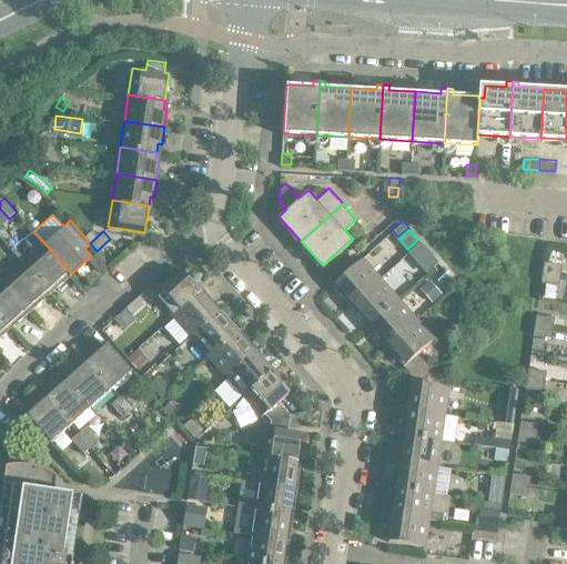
[(415,258),(426,248),(421,241),(408,251),(415,258)]
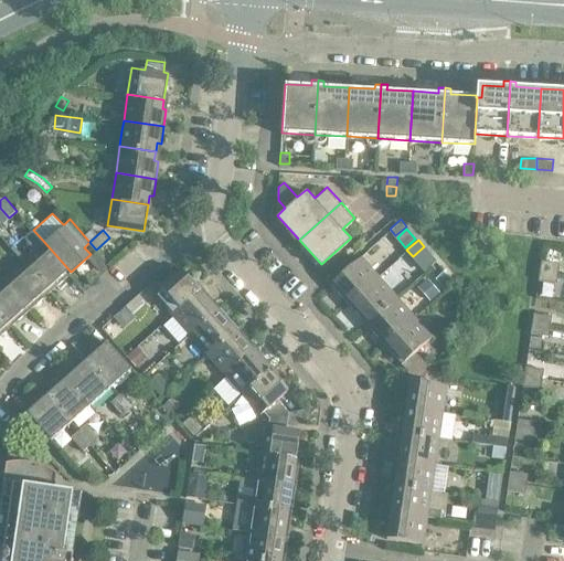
[(48,286),(54,281),(57,284),(71,272),(44,242),(24,260),(48,286)]
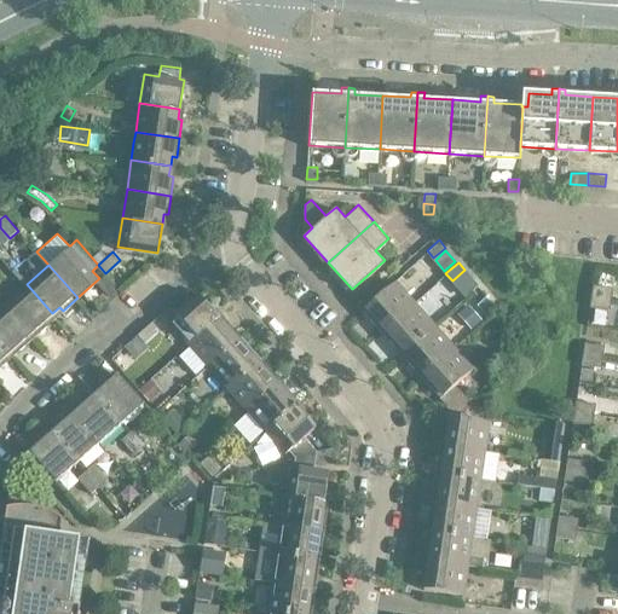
[(382,330),(415,301),(396,278),(365,305),(373,313),(369,316),(382,330)]
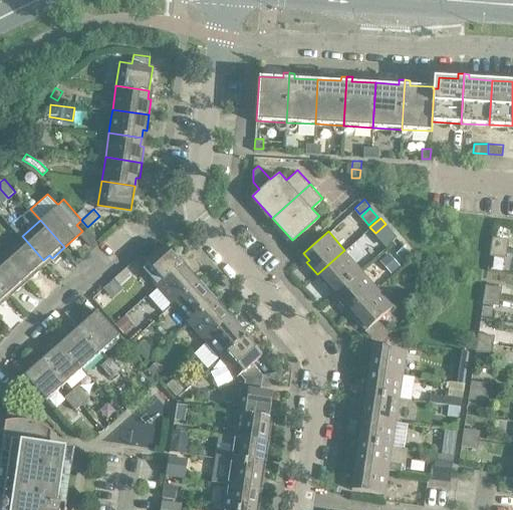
[(491,244),(507,246),(509,238),(493,235),(491,244)]
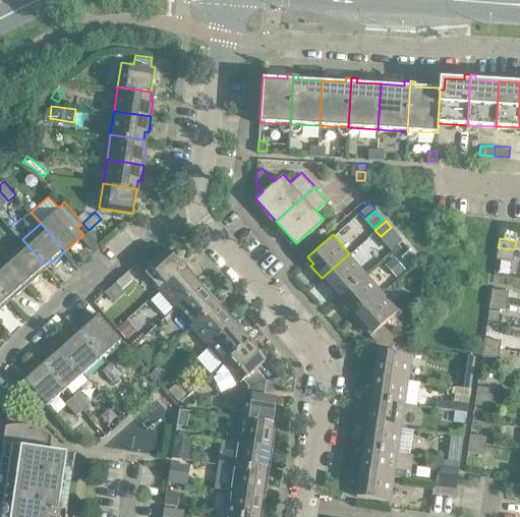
[(44,264),(22,239),(3,255),(29,283),(41,273),(38,270),(44,264)]
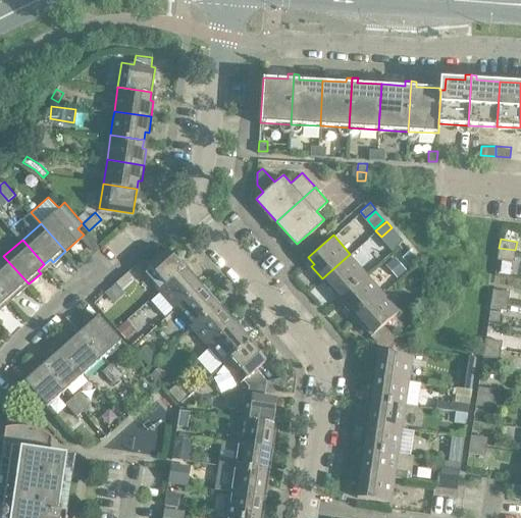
[(167,248),(143,270),(159,289),(185,266),(167,248)]
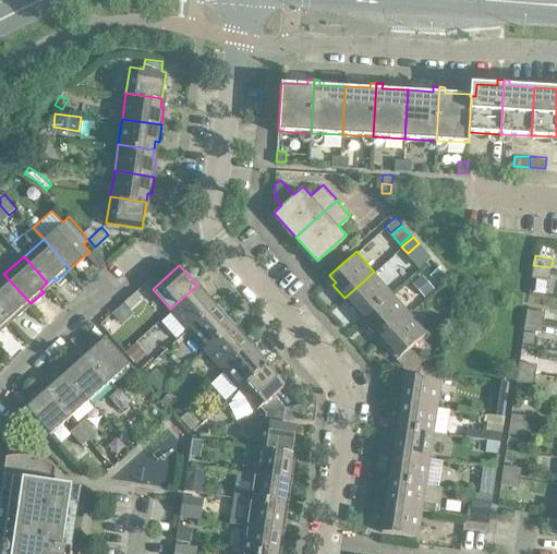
[(549,277),(551,267),(533,265),(532,275),(549,277)]
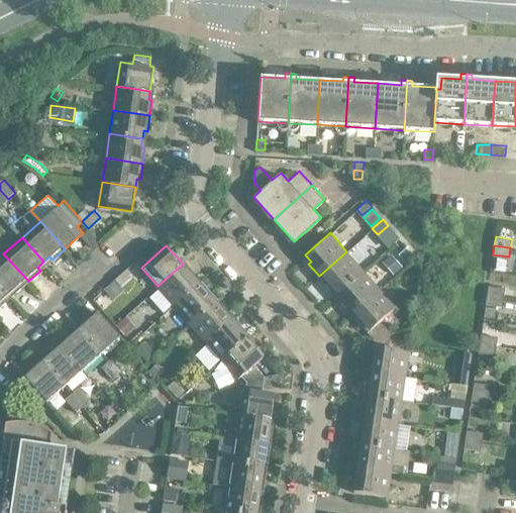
[(338,292),(363,270),(346,251),(319,276),(329,288),(332,285),(338,292)]
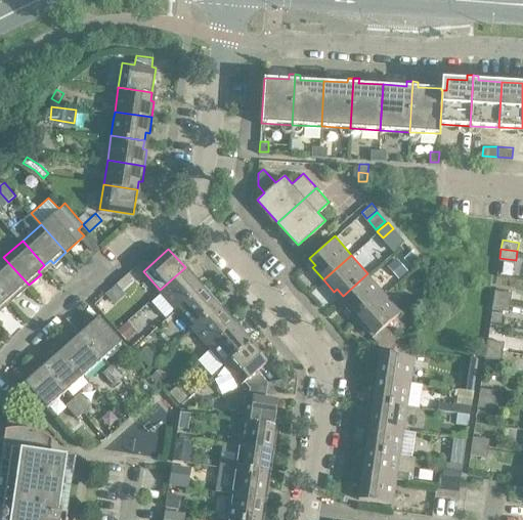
[(396,256),(388,263),(399,275),(407,268),(396,256)]
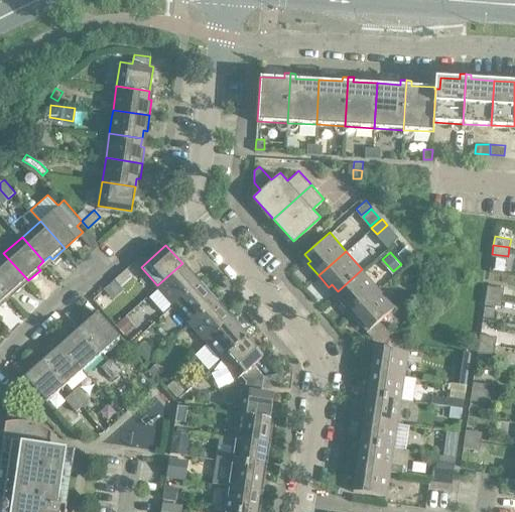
[(28,280),(3,253),(0,255),(0,285),(7,293),(13,288),(16,291),(28,280)]
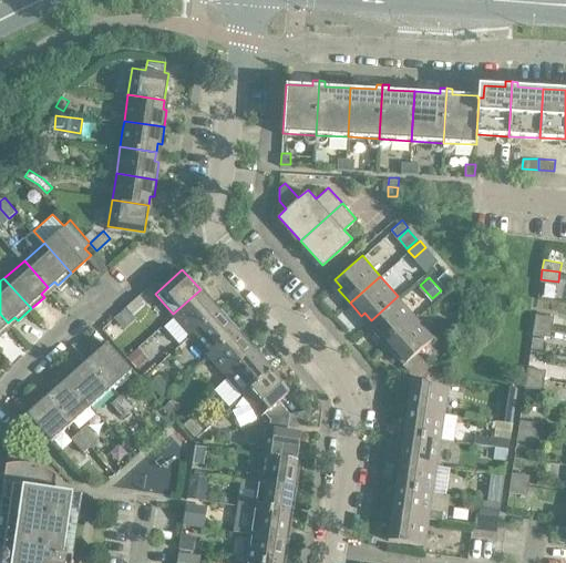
[(209,294),(206,296),(201,289),(173,314),(191,334),(222,307),(209,294)]
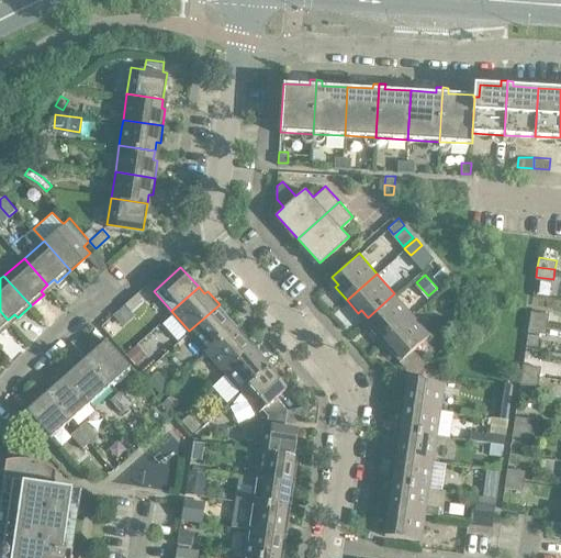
[(145,298),(138,290),(125,302),(132,310),(145,298)]
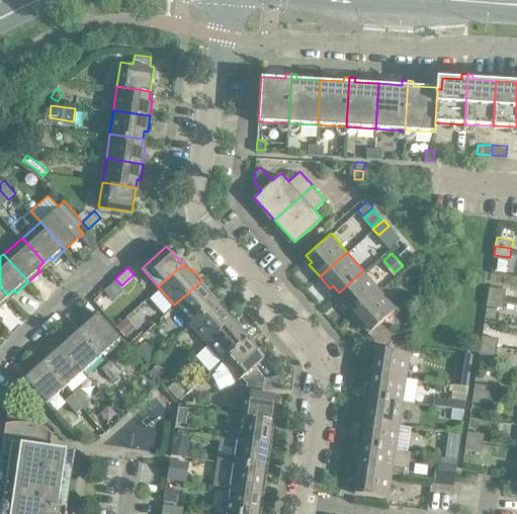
[(352,313),(379,288),(363,270),(339,292),(344,298),(341,301),(352,313)]
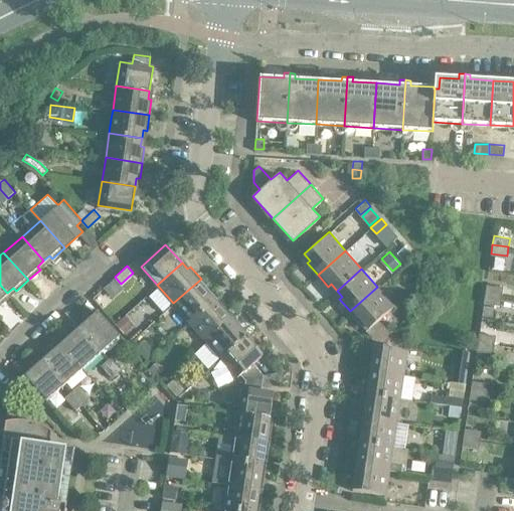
[(208,293),(211,291),(201,279),(173,303),(189,321),(213,299),(208,293)]
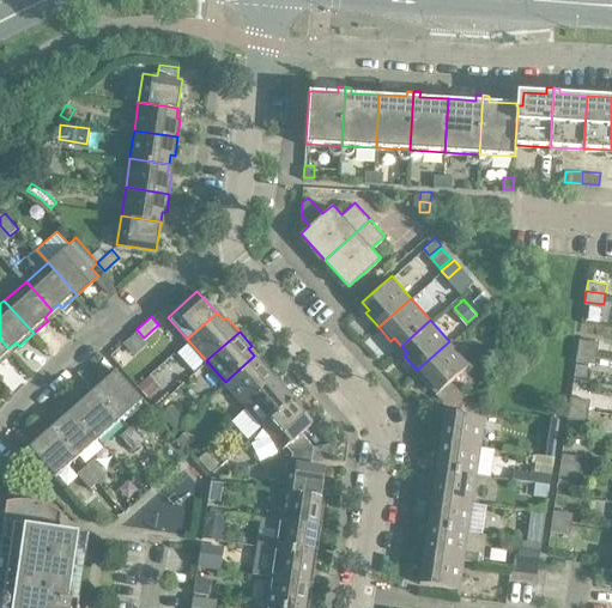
[(579,338),(577,347),(597,351),(599,340),(579,338)]
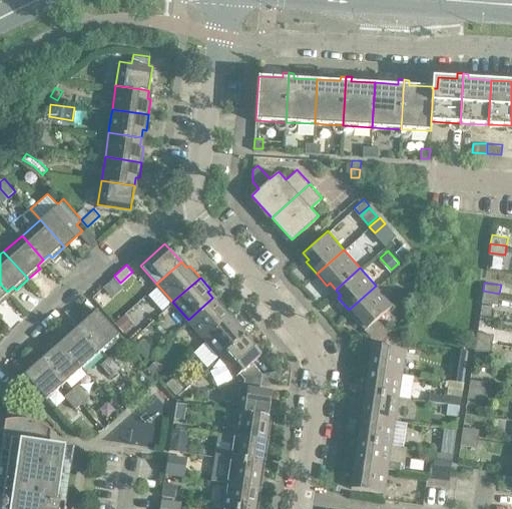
[(392,304),(376,286),(349,310),(359,322),(362,320),(368,326),(365,328),(370,335),(388,330),(388,329),(377,318),(392,304)]
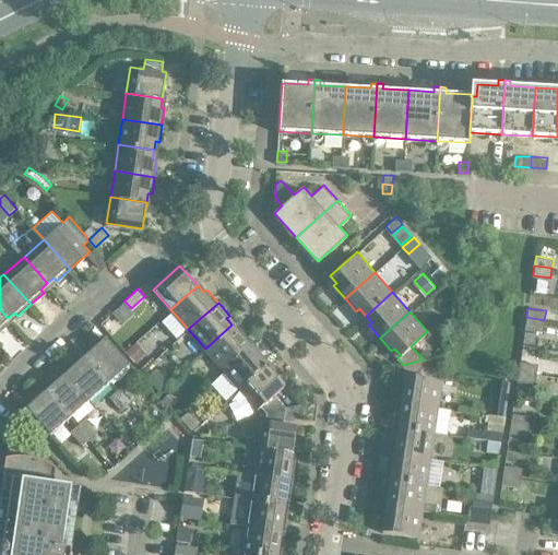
[(544,320),(526,317),(525,327),(543,330),(544,320)]
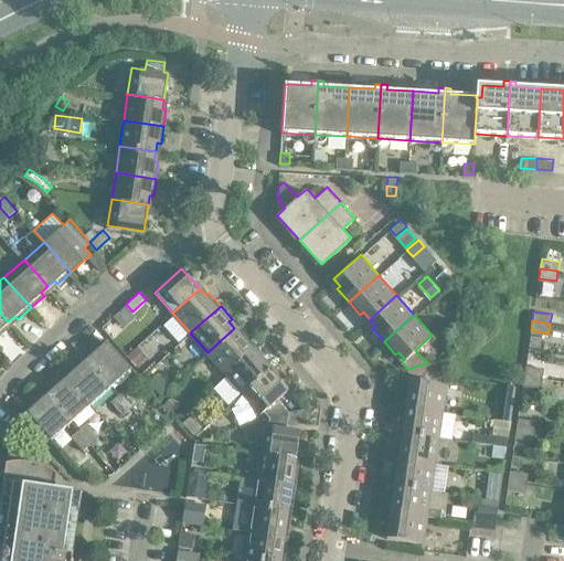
[(244,332),(241,335),(234,328),(208,352),(225,372),(255,346),(244,332)]
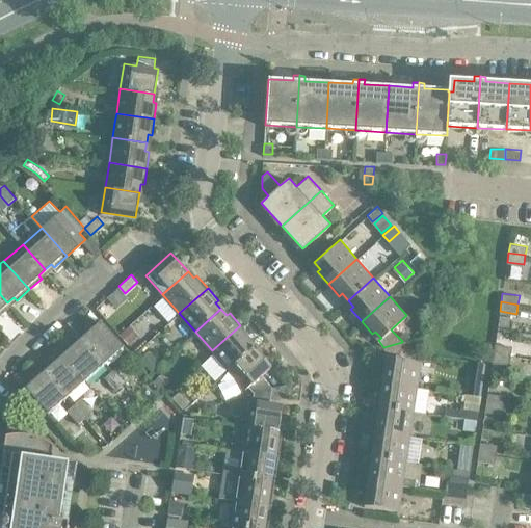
[(85,328),(88,331),(82,336),(105,362),(124,345),(99,317),(85,328)]
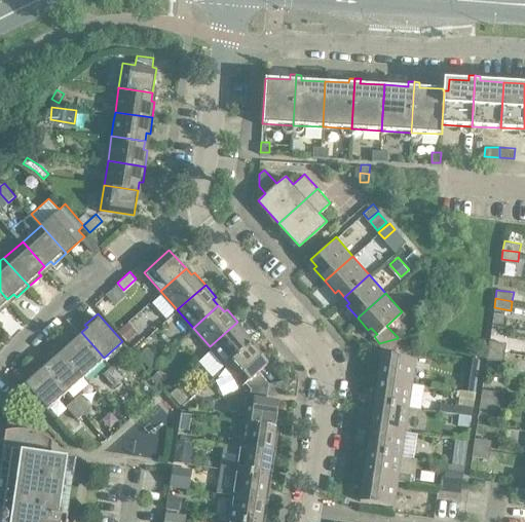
[(246,336),(249,333),(237,322),(210,346),(225,364),(251,342),(246,336)]
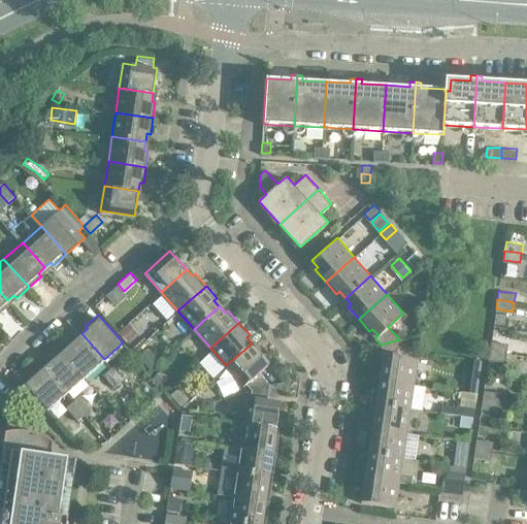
[(127,324),(119,330),(127,339),(135,333),(127,324)]
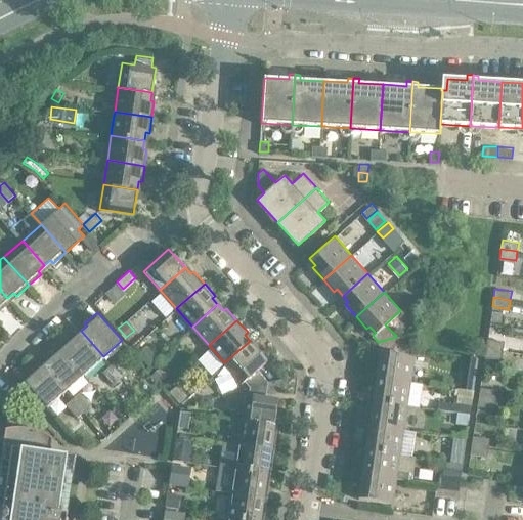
[(75,337),(72,334),(59,345),(85,373),(103,356),(81,331),(75,337)]
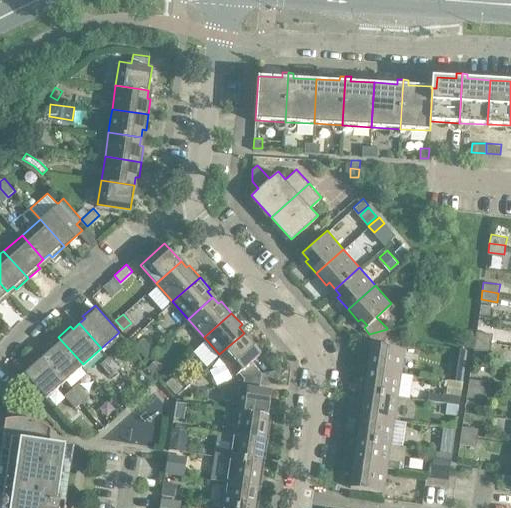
[(401,371),(404,347),(384,344),(387,329),(369,334),(368,342),(372,342),(370,351),(367,350),(365,366),(401,371)]
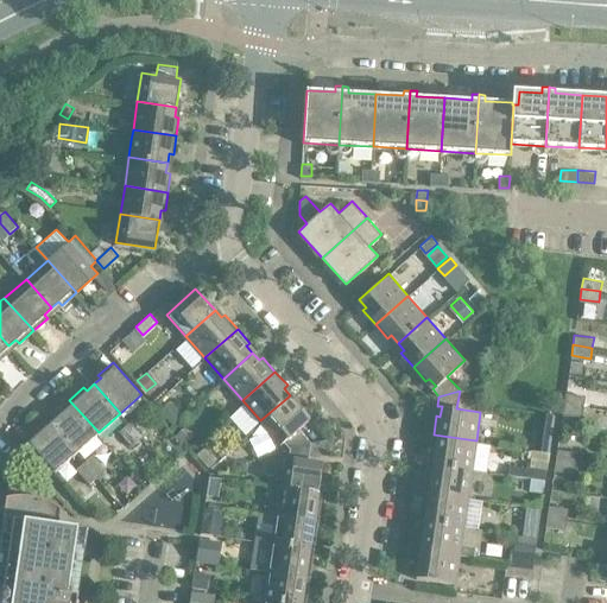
[(566,392),(564,402),(583,405),(585,394),(566,392)]
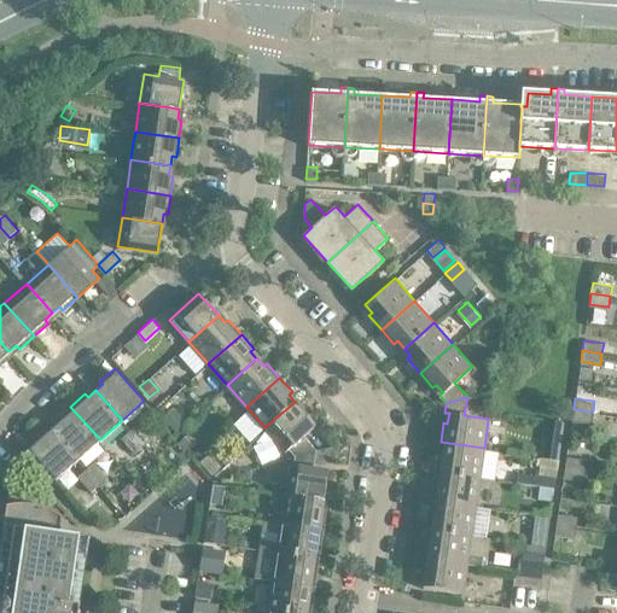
[(285,450),(289,448),(294,454),(315,448),(303,435),(315,424),(295,402),(265,427),(285,450)]
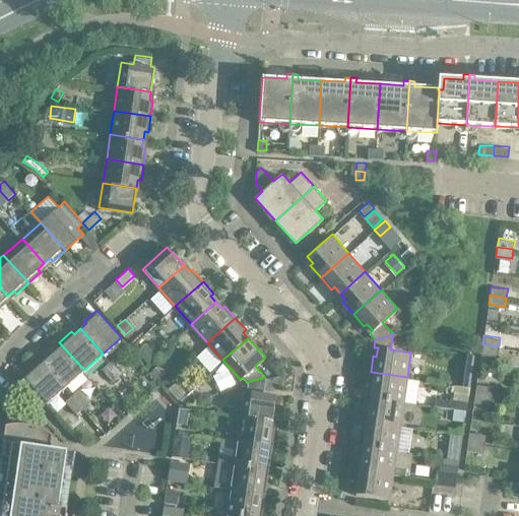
[(47,352),(50,356),(44,362),(66,386),(84,370),(59,342),(47,352)]
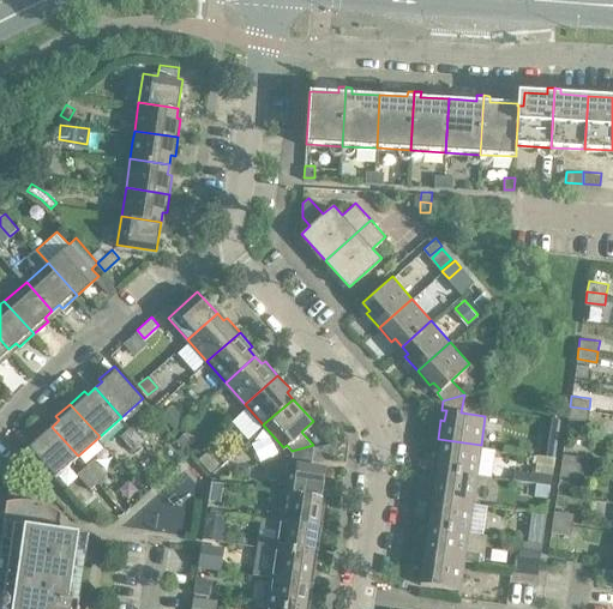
[(186,417),(174,404),(166,412),(176,424),(186,417)]
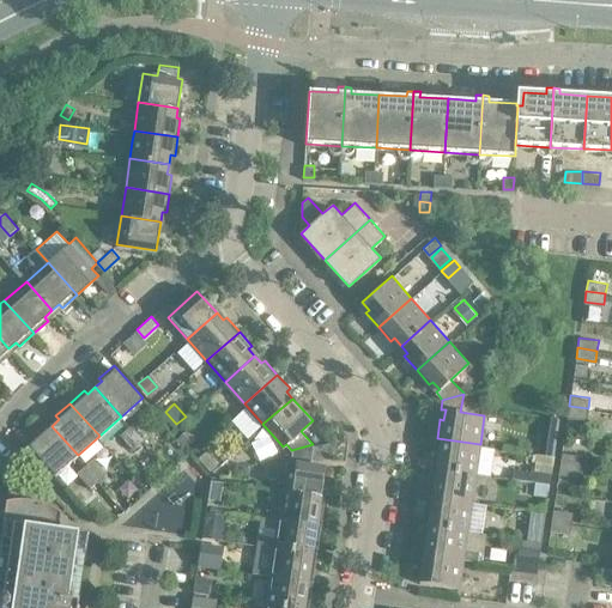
[(588,408),(569,406),(568,417),(587,419),(588,408)]
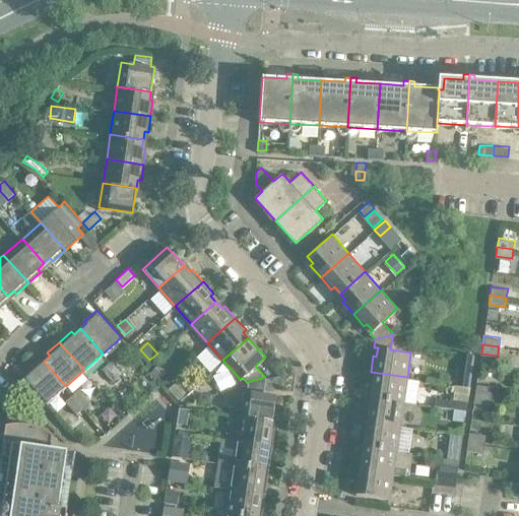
[(470,386),(474,355),(462,352),(457,384),(470,386)]
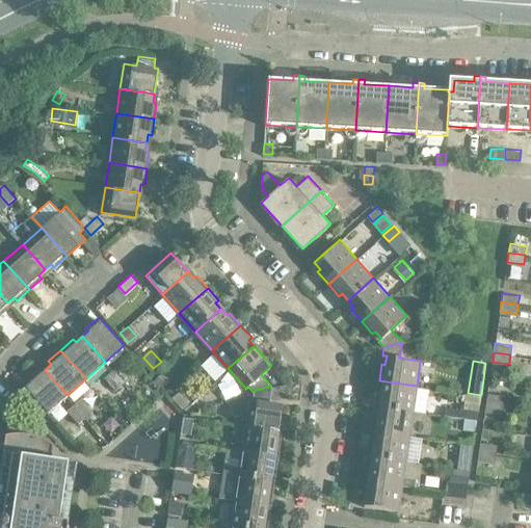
[(130,376),(118,363),(111,369),(123,383),(130,376)]
